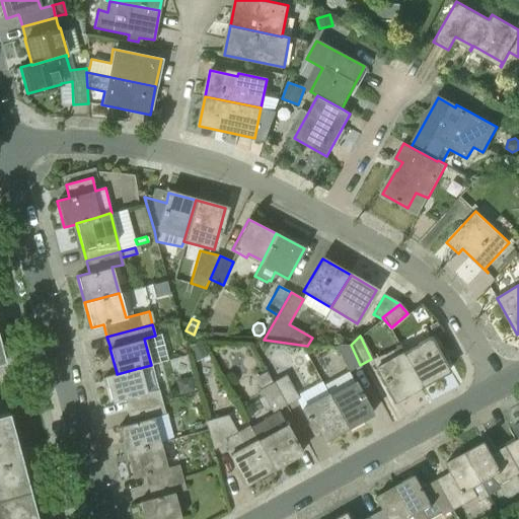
[(401,353),(421,387),(448,371),(430,338),(401,353)]
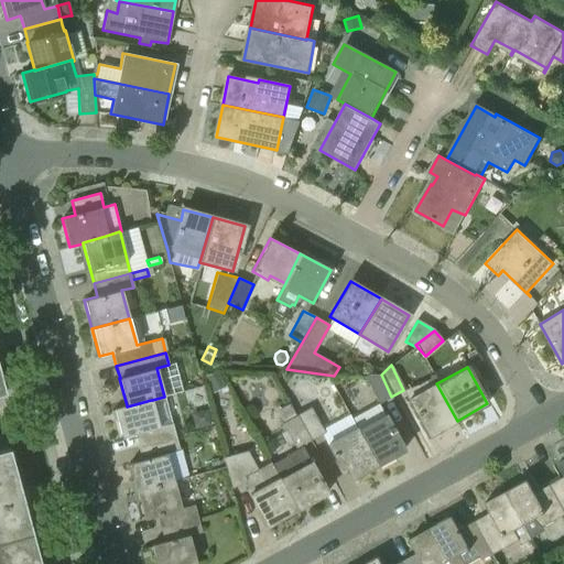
[(203,378),(212,394),(225,387),(216,370),(203,378)]
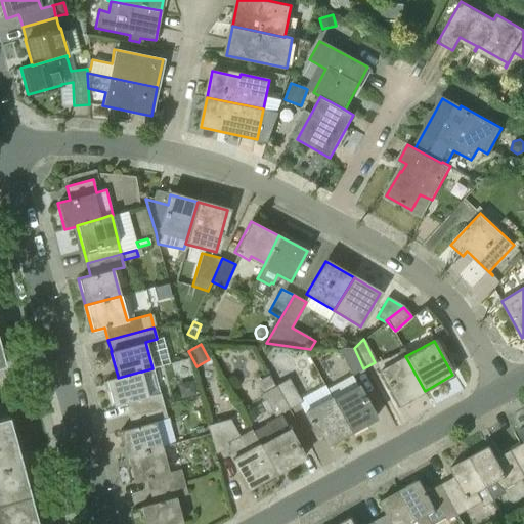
[(363,368),(354,348),(342,347),(338,349),(351,376),(363,368)]
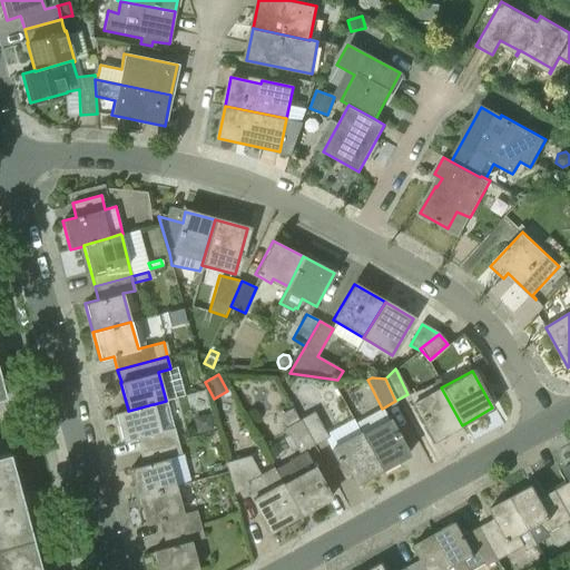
[(433,441),(462,425),(441,387),(412,403),(433,441)]
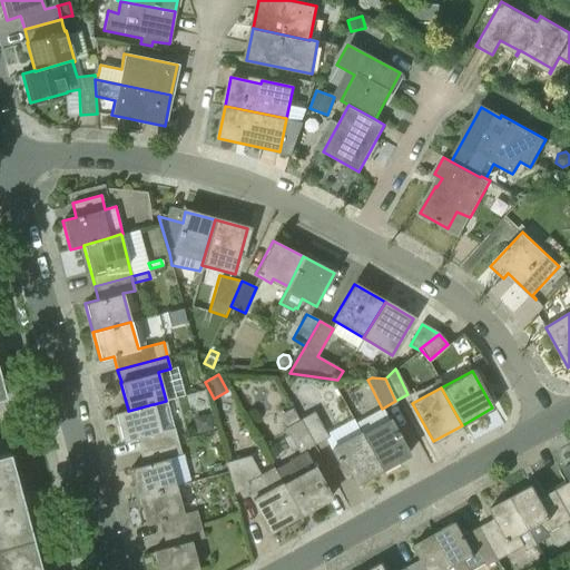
[(136,439),(139,452),(177,441),(174,428),(166,401),(154,404),(153,404),(128,411),(128,410),(115,413),(123,442),(136,439)]
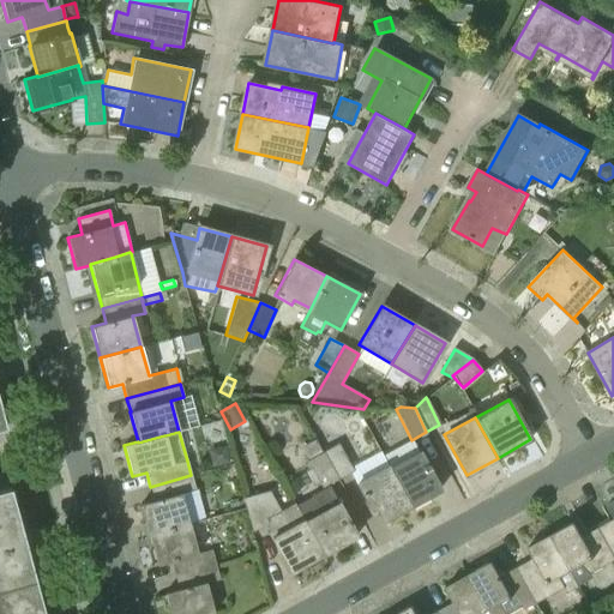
[(314,439),(301,446),(308,459),(307,461),(321,489),(337,480),(321,452),(314,439)]
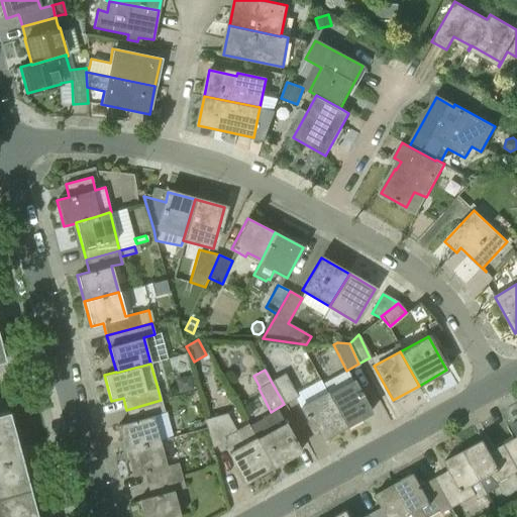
[(271,381),(284,404),(297,397),(285,374),(271,381)]
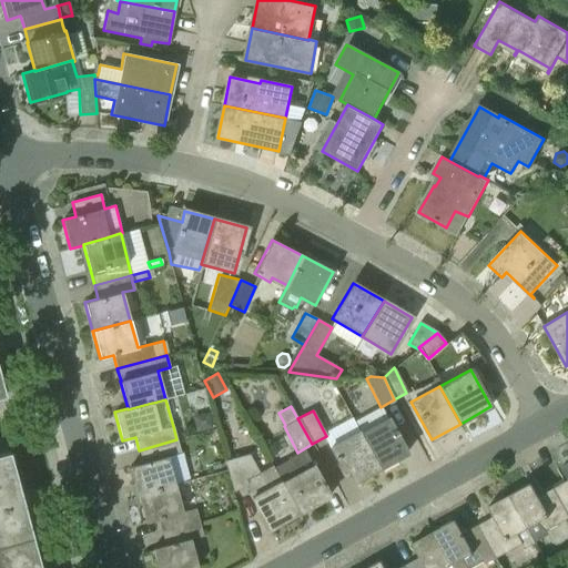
[(213,428),(209,412),(201,414),(194,424),(196,432),(213,428)]
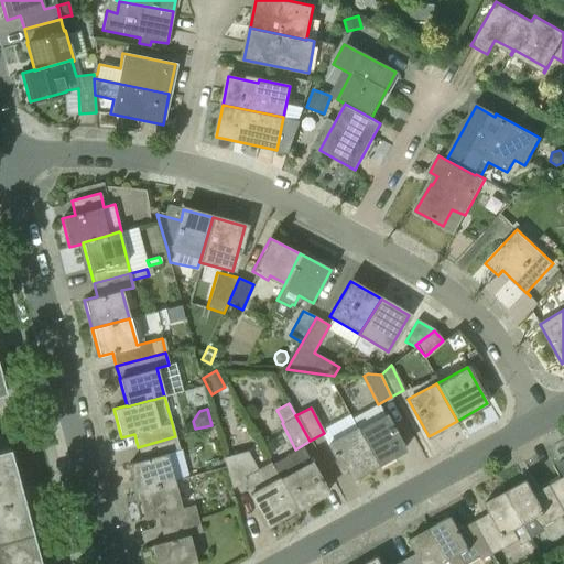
[(393,431),(384,414),(357,429),(377,465),(404,449),(393,431)]
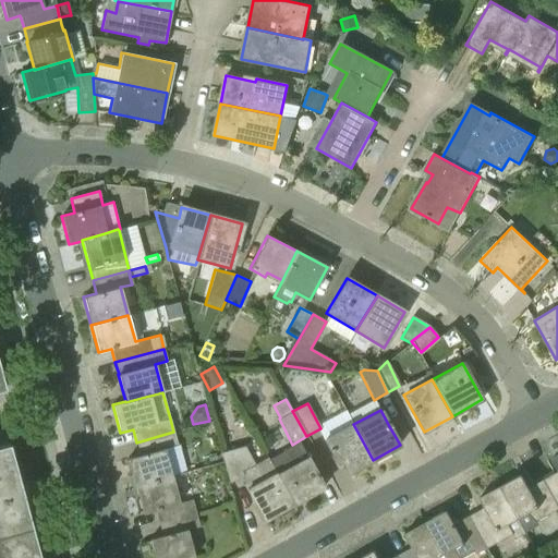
[(343,465),(348,474),(373,460),(353,424),(352,423),(323,438),(339,468),(343,465)]
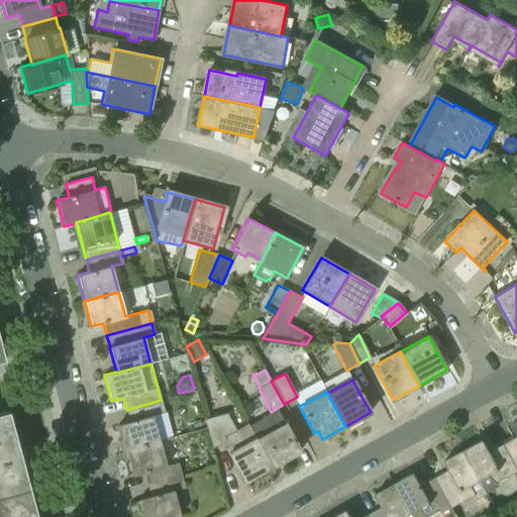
[(125,450),(160,441),(152,416),(164,413),(161,400),(126,410),(129,422),(118,425),(125,450)]
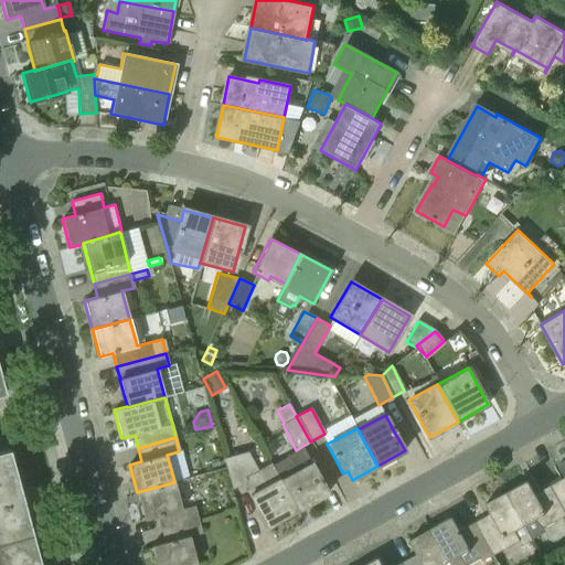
[(328,493),(302,448),(286,457),(272,465),(297,511),(328,493)]
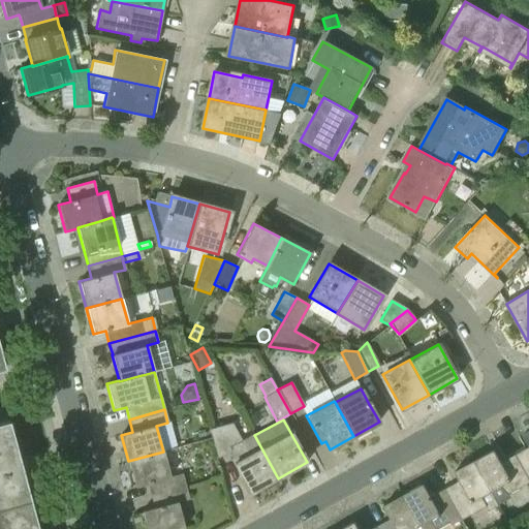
[(0,507),(29,500),(8,421),(0,423),(0,507)]
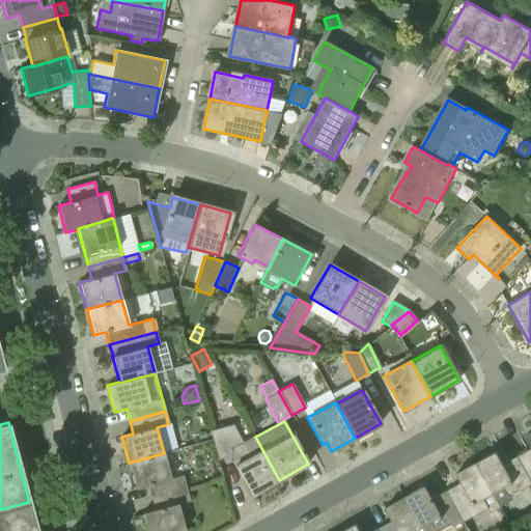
[(233,465),(251,496),(279,480),(255,437),(254,435),(242,441),(232,424),(210,430),(217,459),(231,455),(235,464),(233,465)]
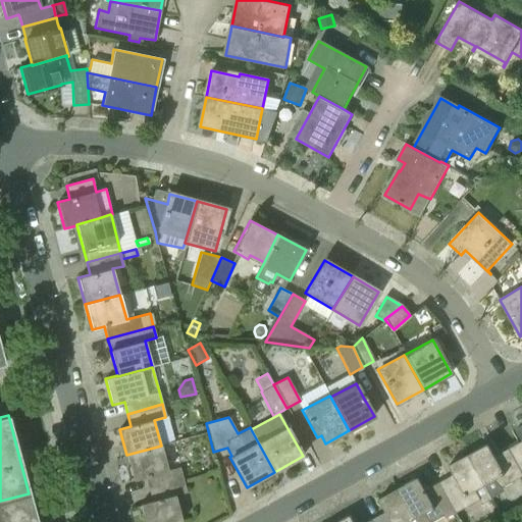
[(521,425),(517,428),(521,438),(521,442),(510,450),(521,471),(521,425)]
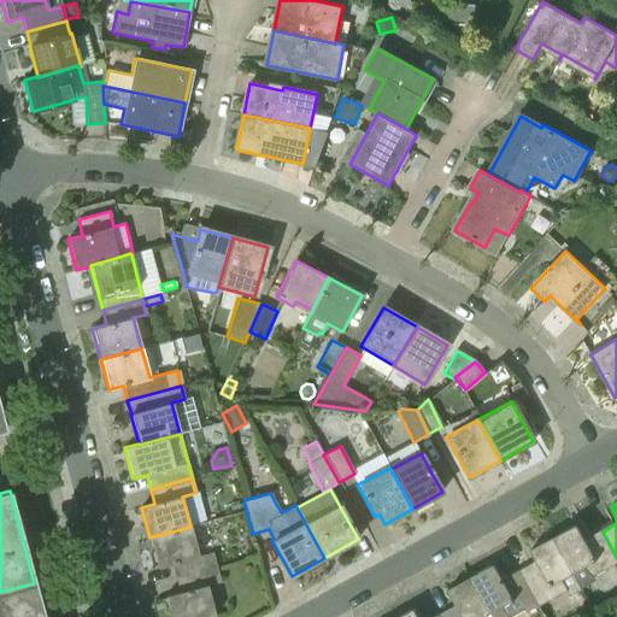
[(616,557),(603,532),(586,541),(577,526),(553,538),(581,589),(598,581),(594,575),(612,565),(616,574),(616,557)]
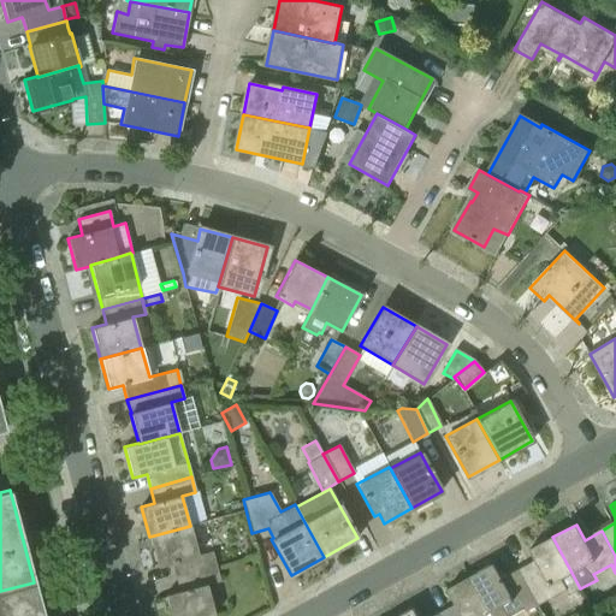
[(215,567),(212,551),(197,555),(190,526),(149,537),(158,568),(171,562),(175,578),(215,567)]
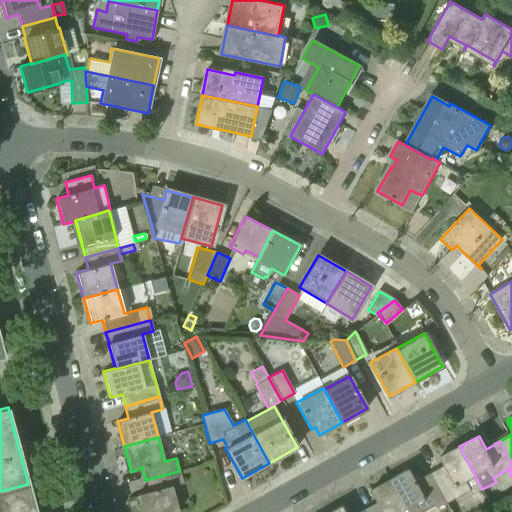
[(473,494),(483,489),(459,446),(440,457),(447,470),(434,478),(433,478),(447,503),(471,490),(473,494)]
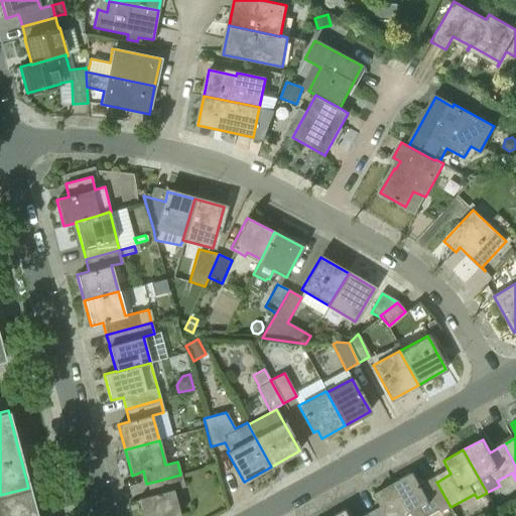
[(428,515),(439,510),(441,512),(450,507),(436,482),(437,482),(435,478),(421,486),(413,473),(394,483),(410,513),(411,513),(412,515),(428,515)]
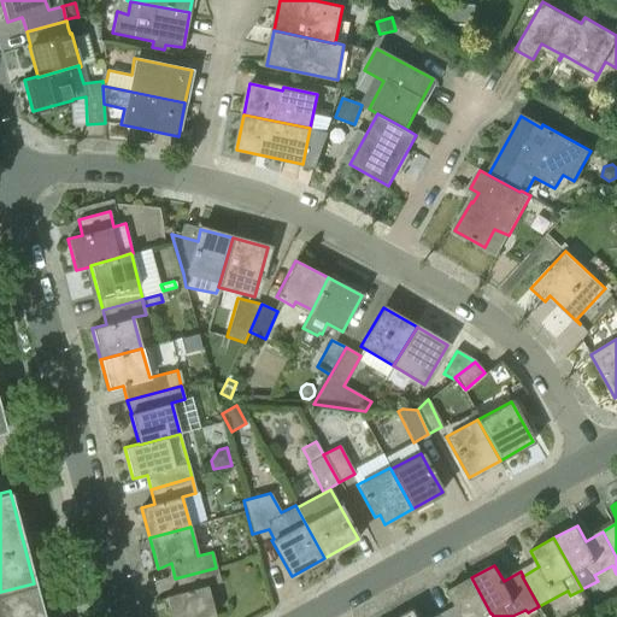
[(216,568),(175,579),(180,593),(165,597),(170,616),(213,616),(215,616),(206,586),(221,582),(216,568)]
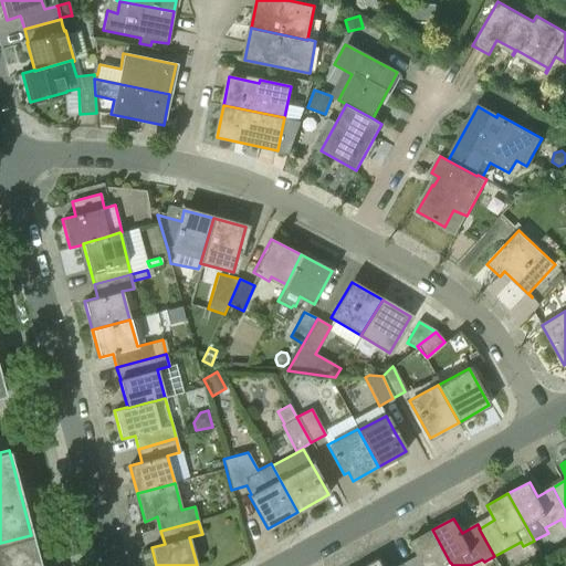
[(443,565),(450,563),(432,530),(411,542),(419,556),(404,565),(443,565)]
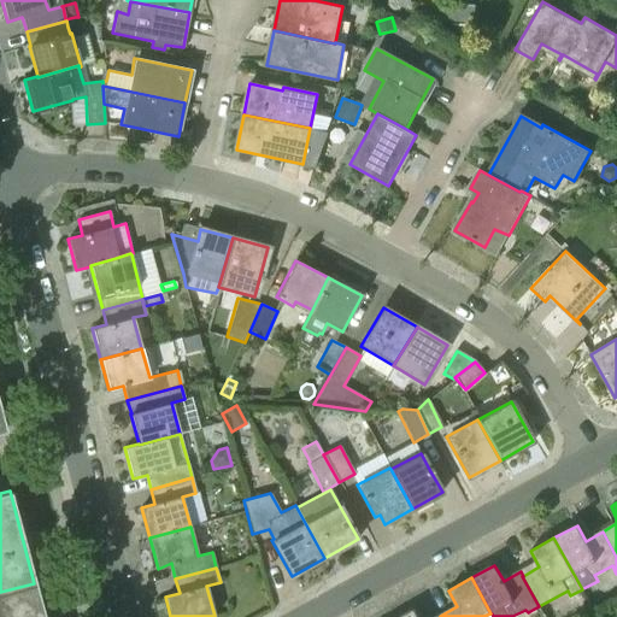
[(42,616),(34,583),(0,592),(0,616),(42,616)]
